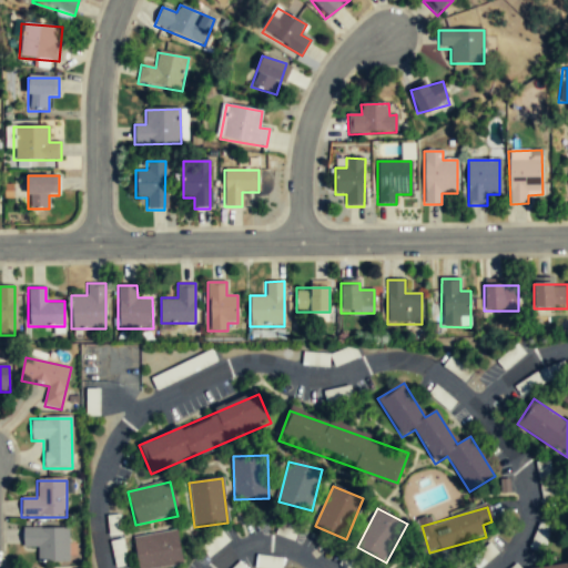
[(70,528),(22,528),(22,548),(37,548),(37,564),(70,564),(70,528)]
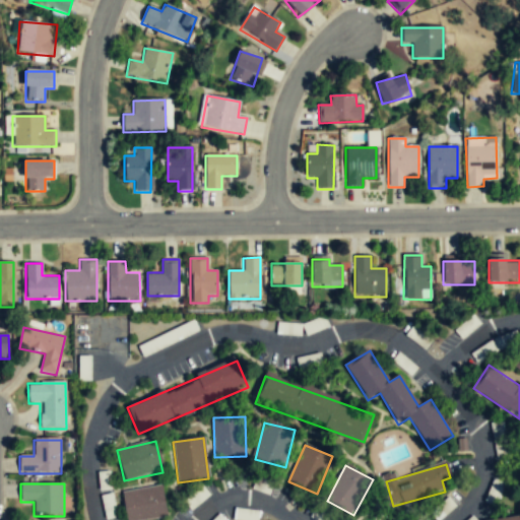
[(152,519),(166,518),(160,488),(123,493),(127,519),(152,519)]
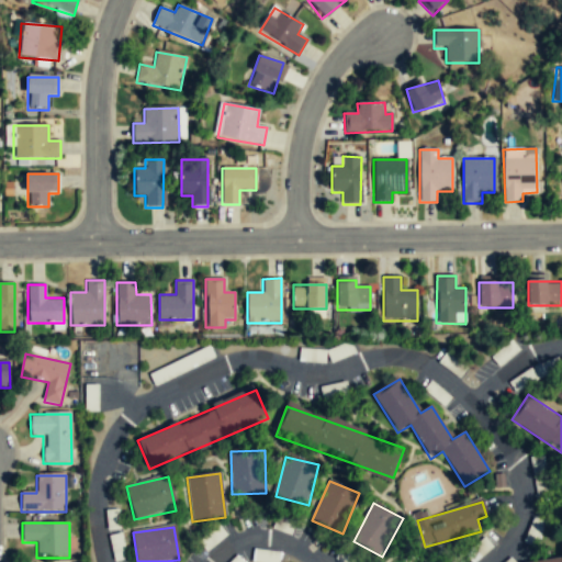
[(561,552),(561,560),(538,561),(561,561),(561,544),(561,546),(561,552)]
